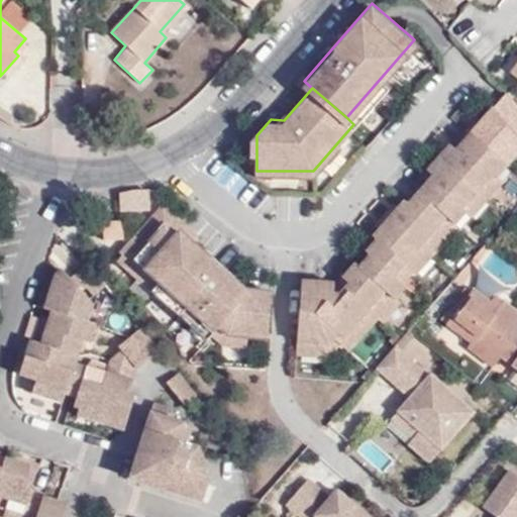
[(492,108),(470,133),(505,166),(516,151),(516,146),(515,145),(516,142),(516,103),(507,92),(493,109),(492,108)]
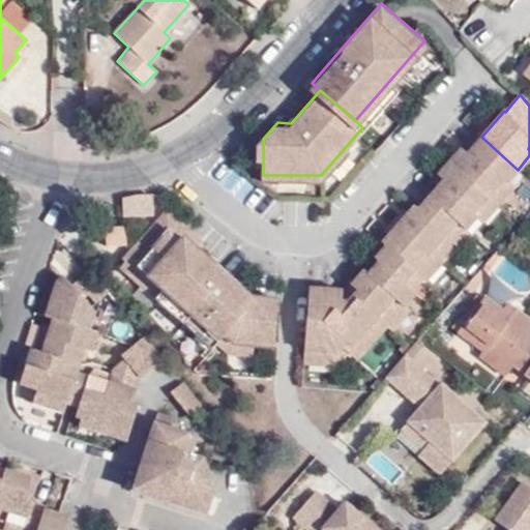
[(466,153),(460,148),(448,160),(454,167),(492,200),(499,205),(514,187),(508,181),(518,170),(481,137),(466,153)]
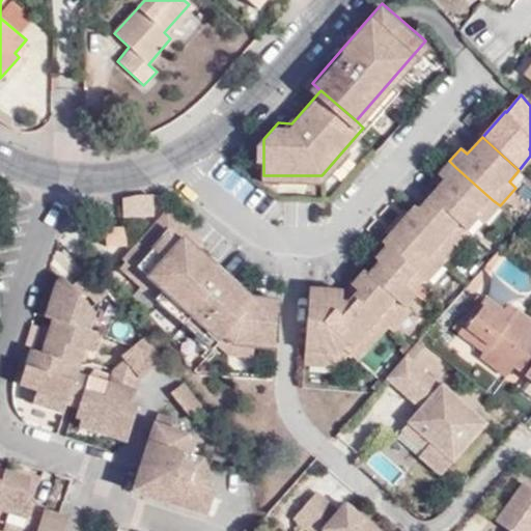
[(438,174),(444,179),(429,196),(468,229),(478,217),(484,223),(500,205),(493,200),(455,167),(449,161),(438,174)]
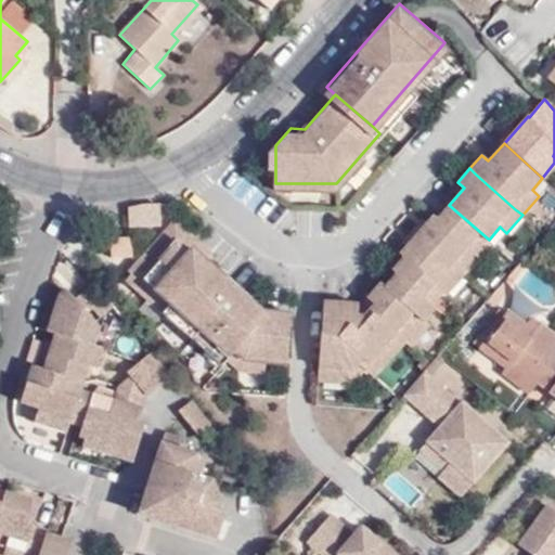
[(416,234),(421,239),(461,272),(477,254),(489,240),(449,205),(437,219),(433,215),(416,234)]
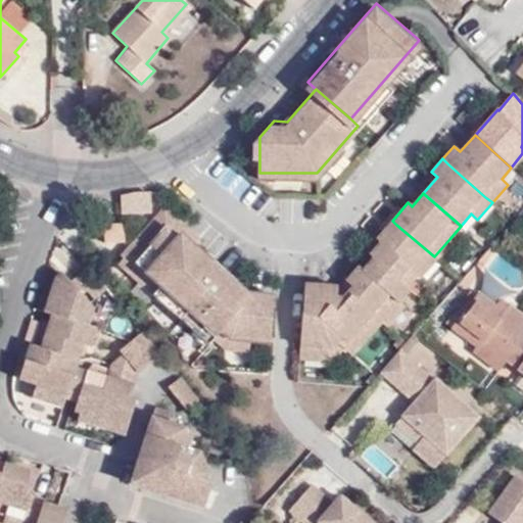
[(247,294),(195,244),(199,239),(188,230),(162,209),(143,232),(124,255),(218,336),(221,333),(241,310),(237,305),(247,294)]
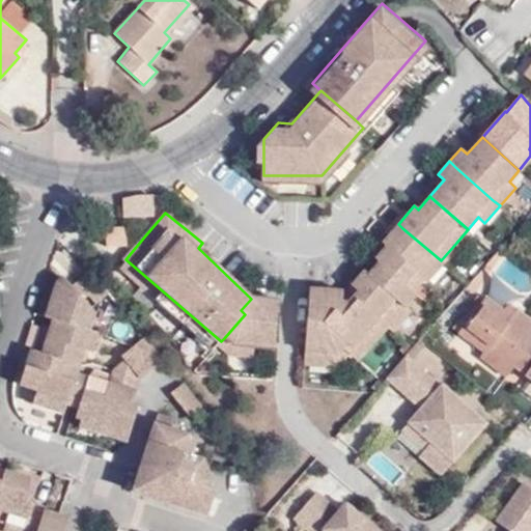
[(118,221),(98,223),(100,244),(119,242),(118,221)]
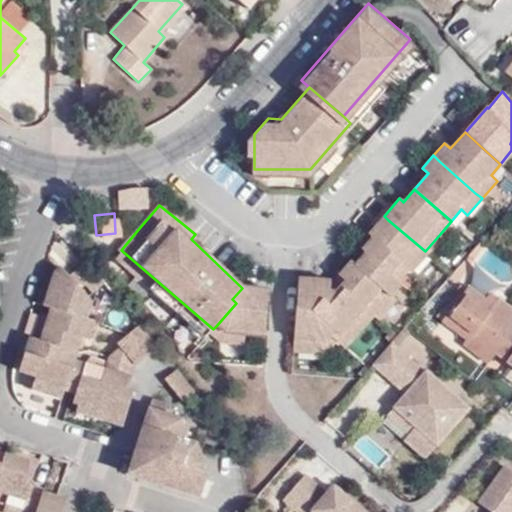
[(373,237),(362,249),(365,252),(391,274),(400,263),(408,270),(425,251),(388,220),(384,216),(368,233),(373,237)]
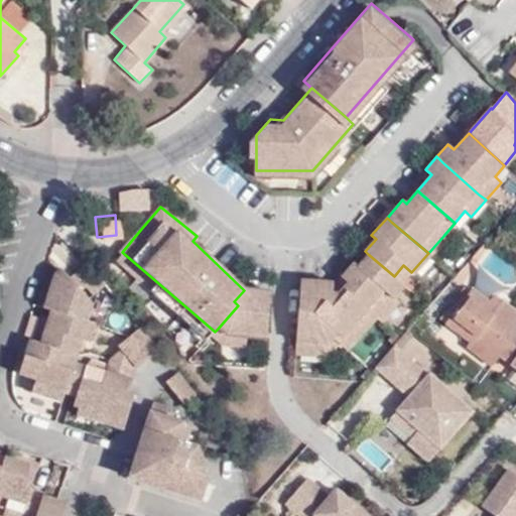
[(399,302),(394,299),(406,286),(394,276),(368,254),(358,267),(354,264),(343,276),(348,281),(343,287),(377,317),(382,321),(399,302)]
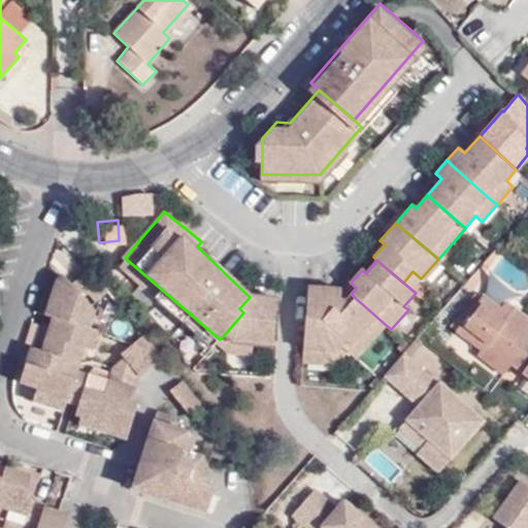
[(96,302),(104,295),(89,271),(77,279),(91,296),(96,302)]
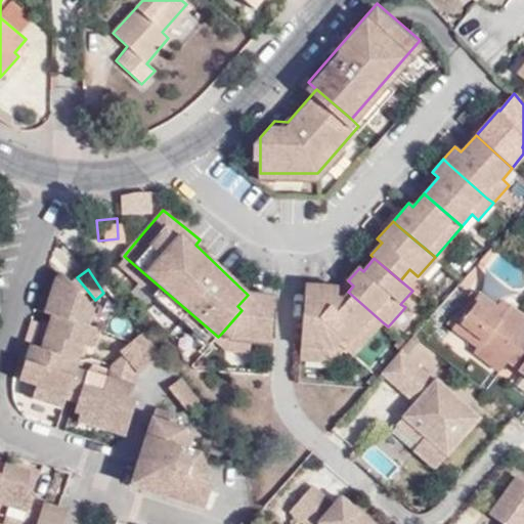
[(56,277),(44,313),(51,315),(60,317),(89,326),(94,310),(86,299),(90,294),(77,277),(73,280),(63,270),(56,277)]
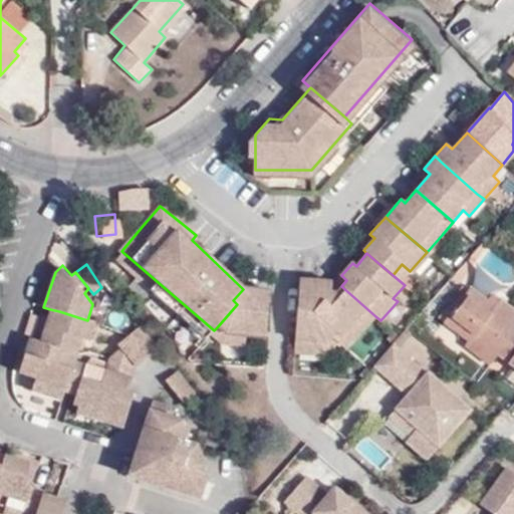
[(295,352),(321,354),(335,339),(339,335),(328,324),(329,309),(314,308),(315,281),(300,279),(297,318),(295,352)]
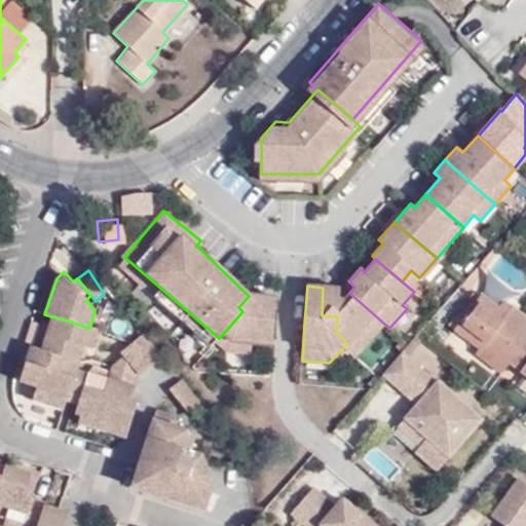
[(339,289),(337,289),(323,288),(322,315),(337,316),(336,332),(347,343),(343,347),(353,357),(357,353),(360,350),(367,342),(374,335),(384,324),(349,293),(343,299),(339,299),(339,289)]
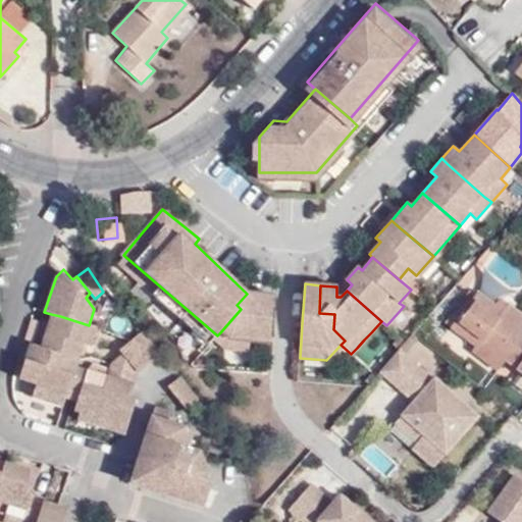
[(249,342),(270,343),(274,296),(272,296),(247,294),(237,305),(241,309),(220,332),(228,340),(249,342)]
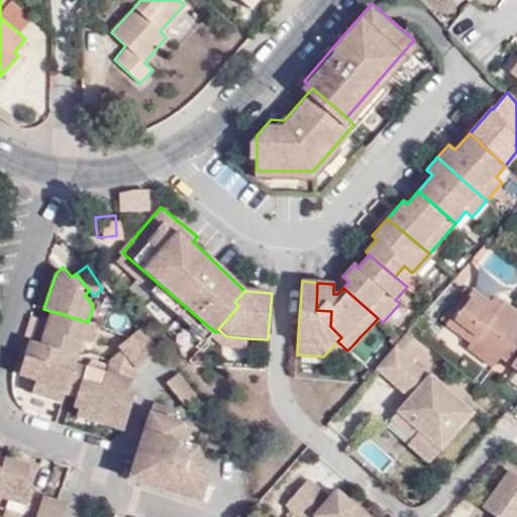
[(475,344),(500,365),(511,350),(516,340),(516,310),(503,299),(499,305),(480,291),(456,322),(478,340),(475,344)]
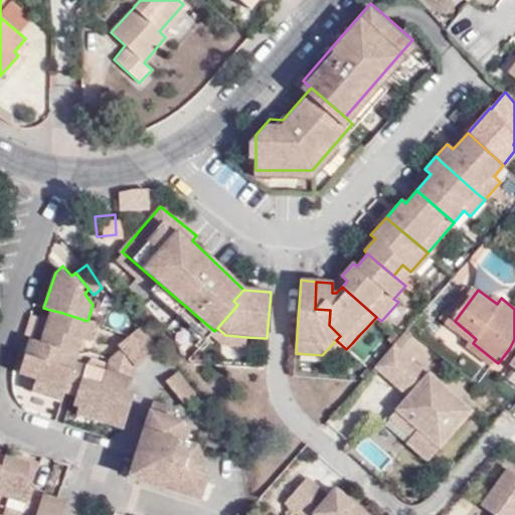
[(59,312),(50,310),(48,319),(56,322),(59,312)]
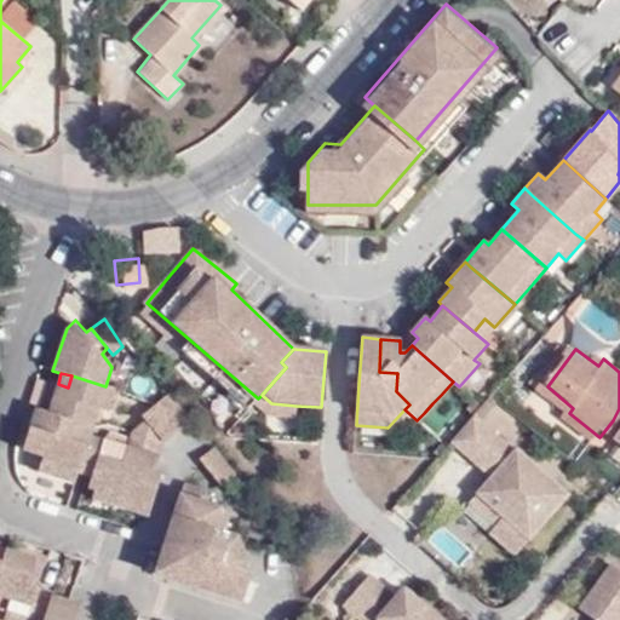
[(97,407),(109,412),(115,389),(105,386),(72,375),(68,388),(58,384),(49,414),(92,426),(97,407)]
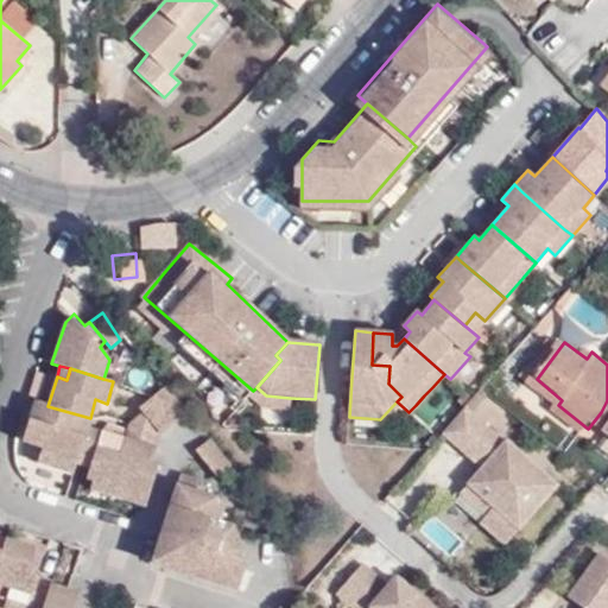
[(57,377),(48,373),(38,403),(48,406),(57,377)]
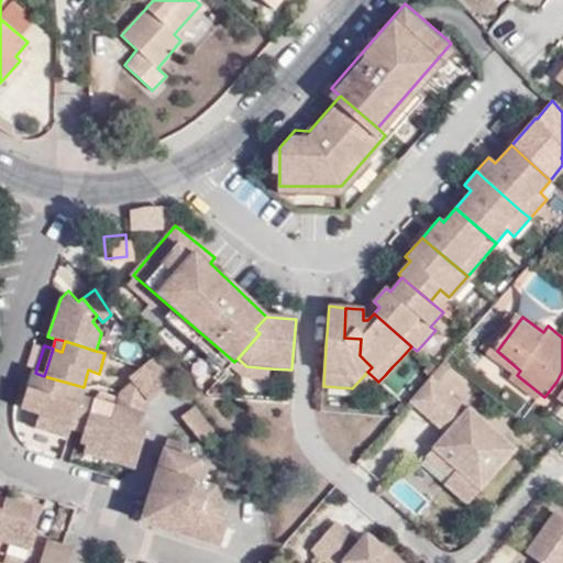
[(174,381),(155,356),(143,365),(162,390),(174,381)]
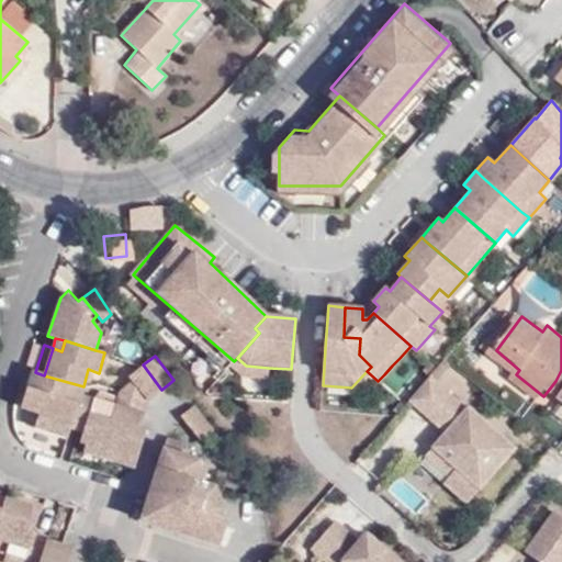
[(234,361),(232,364),(242,373),(245,373),(267,374),(268,368),(246,366),(237,358),(234,361)]
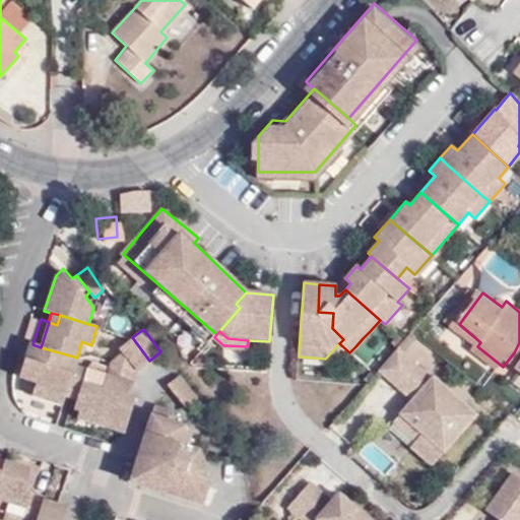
[(132,337),(119,348),(123,352),(138,370),(149,361),(132,337)]
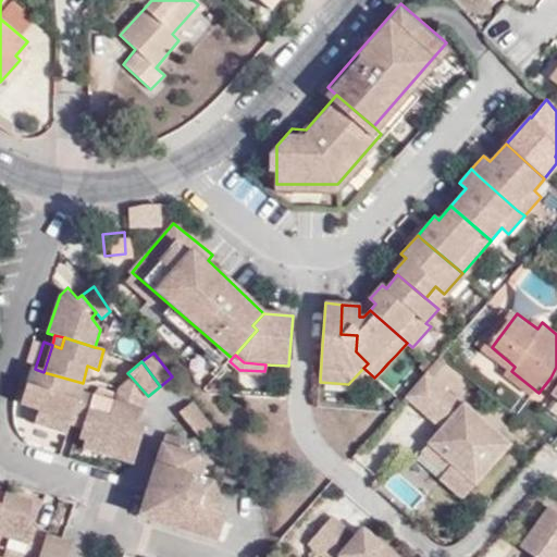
[(21,407),(37,412),(35,418),(69,429),(78,396),(83,383),(44,372),(35,369),(33,368),(21,407)]
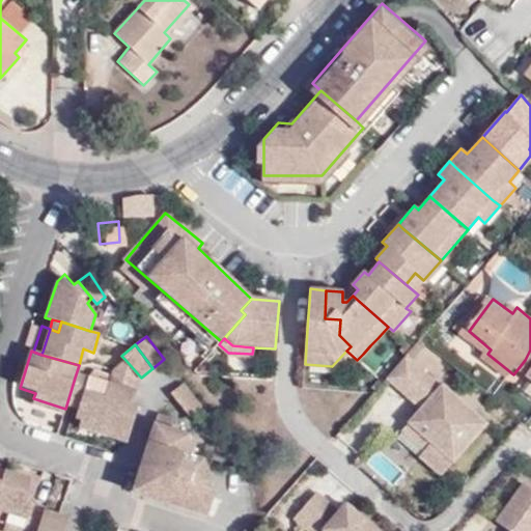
[(443,385),(441,387),(407,356),(387,380),(421,410),(409,424),(423,437),(430,443),(423,450),(446,471),(466,448),(487,424),(443,385)]
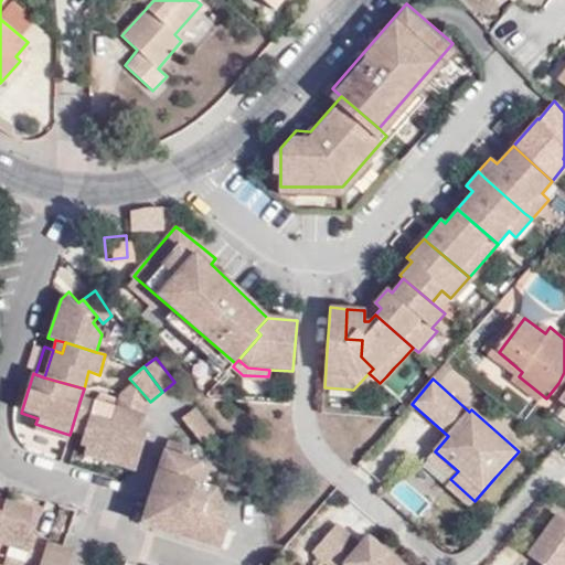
[(147,436),(142,430),(150,402),(134,383),(119,394),(115,409),(92,401),(91,405),(80,438),(76,448),(84,450),(114,458),(112,465),(130,471),(135,469),(147,436)]
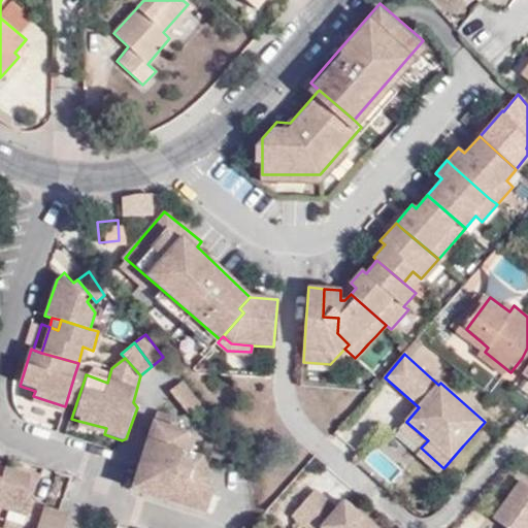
[(85,378),(74,375),(65,406),(74,409),(85,378)]
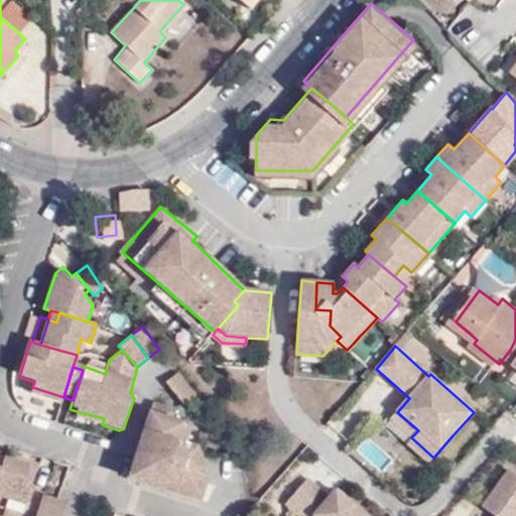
[(166,382),(184,403),(195,396),(177,373),(166,382)]
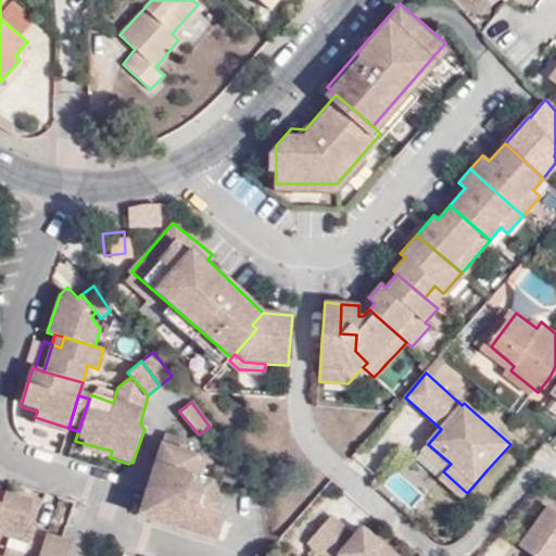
[(65,438),(68,428),(35,417),(33,427),(65,438)]
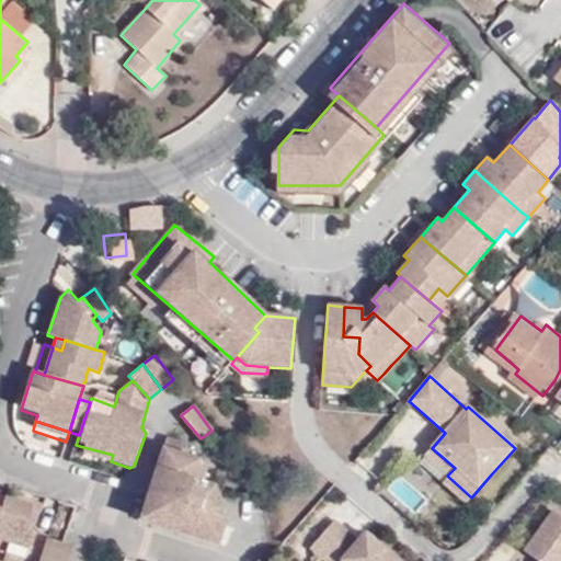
[(222,515),(225,510),(215,484),(205,482),(195,478),(201,462),(203,457),(182,450),(185,442),(173,437),(167,437),(158,466),(165,469),(148,523),(218,544),(228,518),(222,515)]
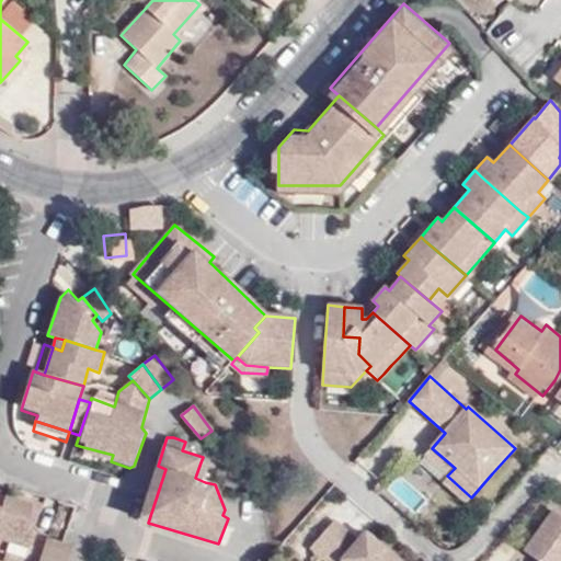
[(83,447),(81,453),(111,461),(113,455),(83,447)]
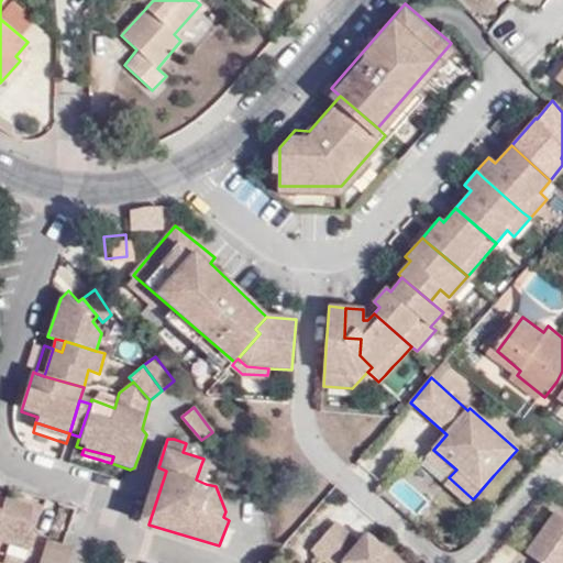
[(433,450),(426,457),(449,477),(456,470),(449,463),(433,450)]
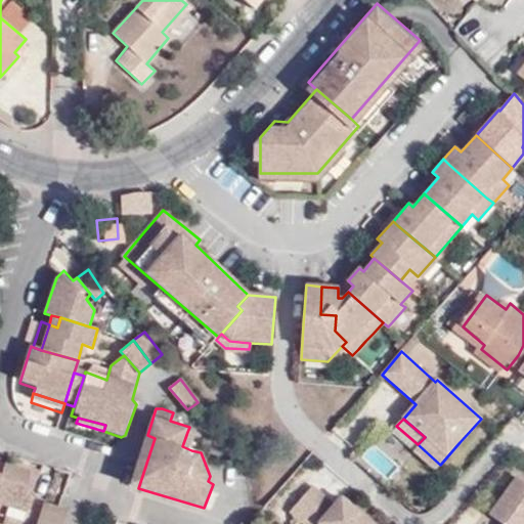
[(191,450),(197,436),(187,432),(182,446),(191,450)]
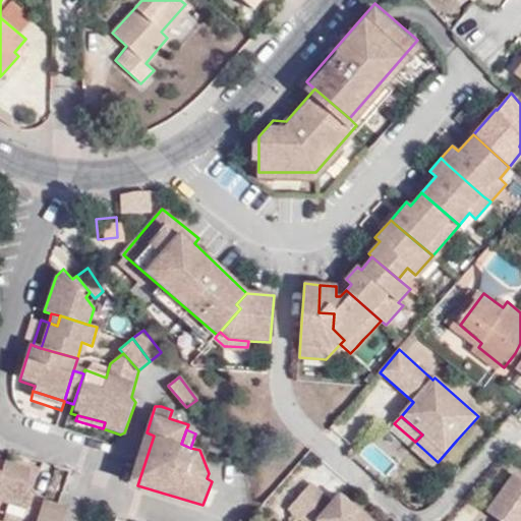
[(147,432),(130,483),(137,485),(154,436),(147,432)]
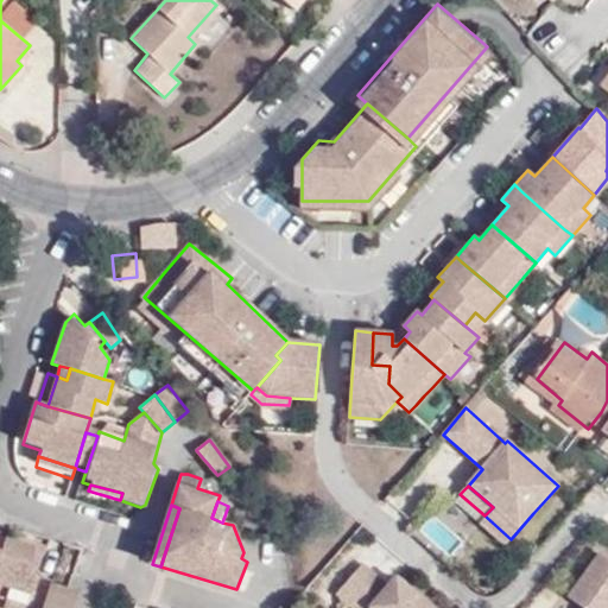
[(8,600),(5,607),(43,607),(50,584),(51,582),(37,577),(42,561),(29,556),(32,546),(6,538),(2,550),(0,557),(0,583),(12,588),(8,600)]
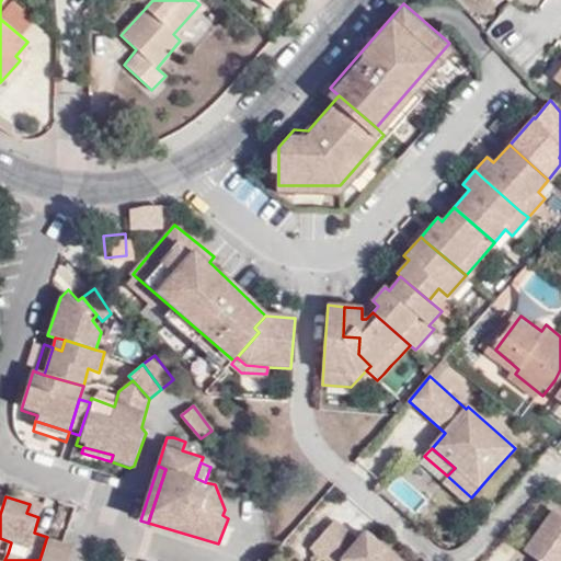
[(38,517),(41,508),(30,504),(26,513),(38,517)]
